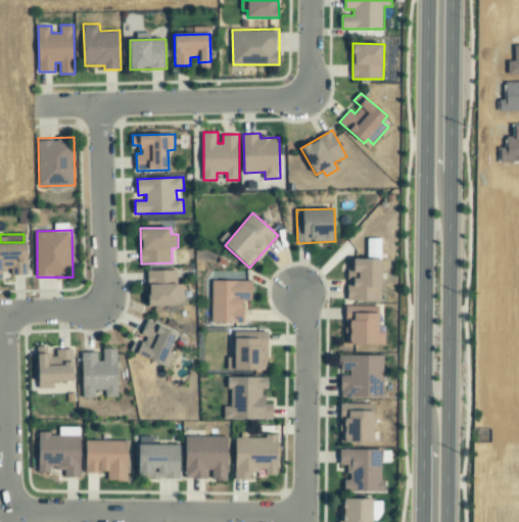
[(0,243),(0,269),(13,269),(13,274),(28,274),(28,243),(0,243)]
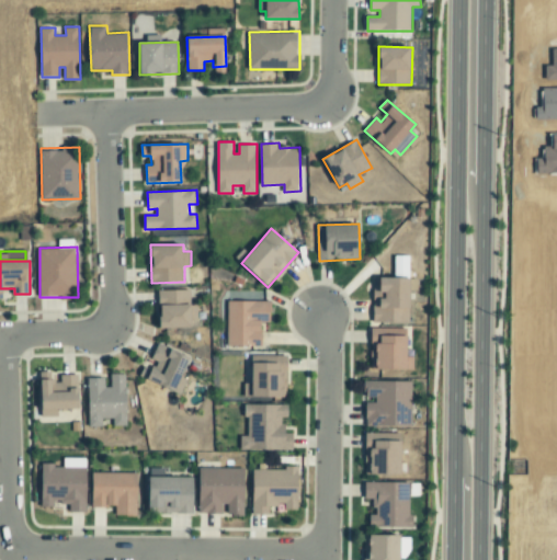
[(410,323),(411,278),(376,277),(375,295),(374,322),(410,323)]
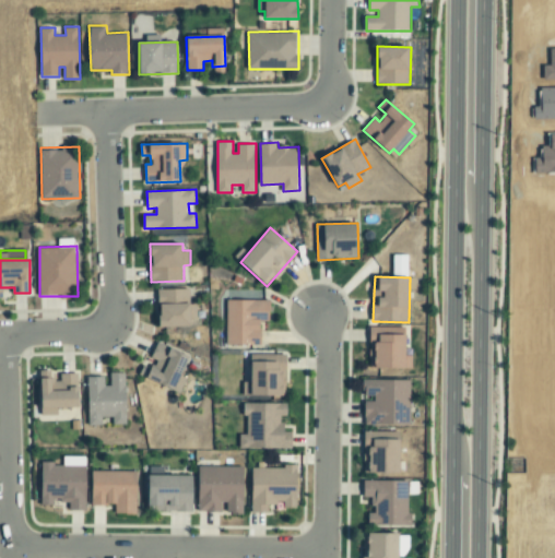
[(190,327),(190,317),(199,317),(199,303),(191,303),(191,288),(160,289),(160,327),(190,327)]
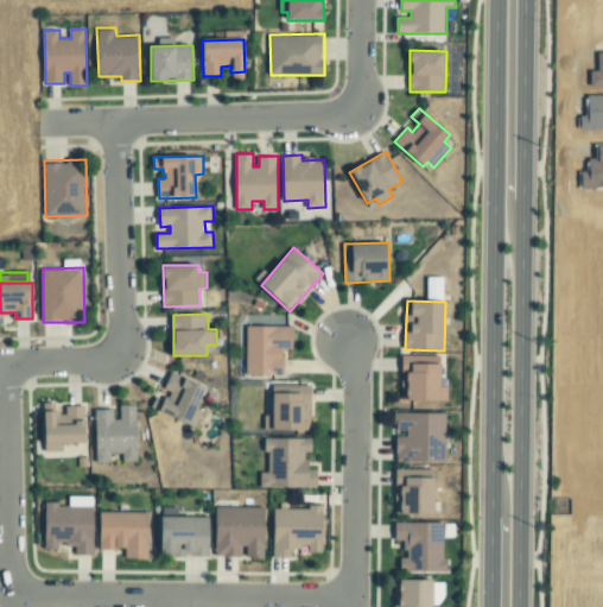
[(247,374),(284,375),(285,349),(294,349),(294,327),(248,326),(247,374)]
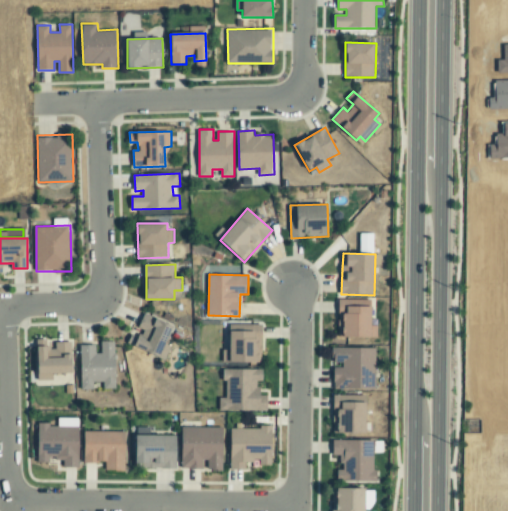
[(339,307),(340,338),(379,337),(378,325),(372,325),(371,306),(339,307)]
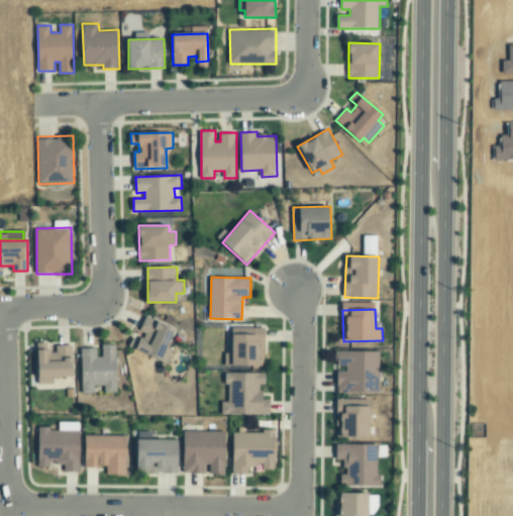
[(130,345),(159,360),(175,329),(146,314),(130,345)]
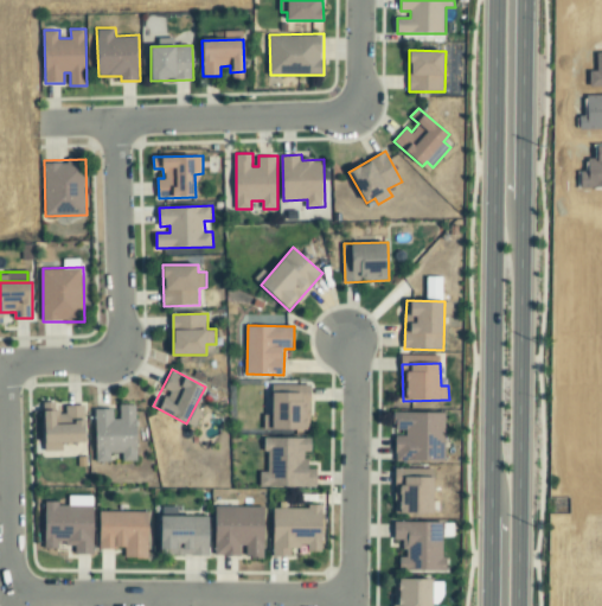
[(273,393),(271,414),(266,414),(264,429),(311,431),(312,386),(292,384),(292,393),(273,393)]
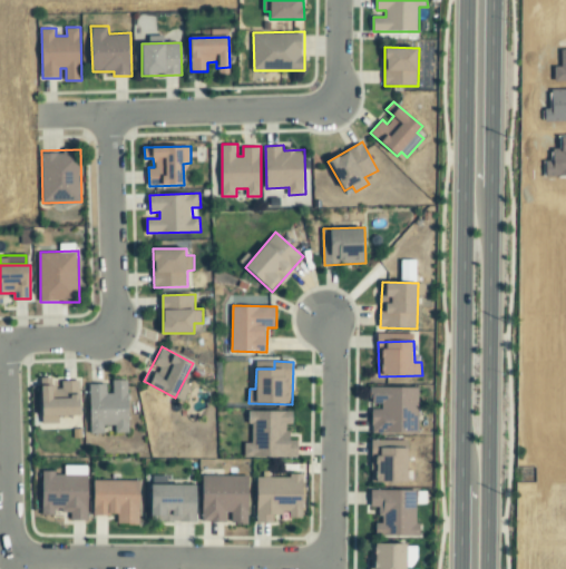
[(80,380),(52,381),(52,378),(40,378),(41,423),(59,422),(59,417),(81,415),(80,380)]
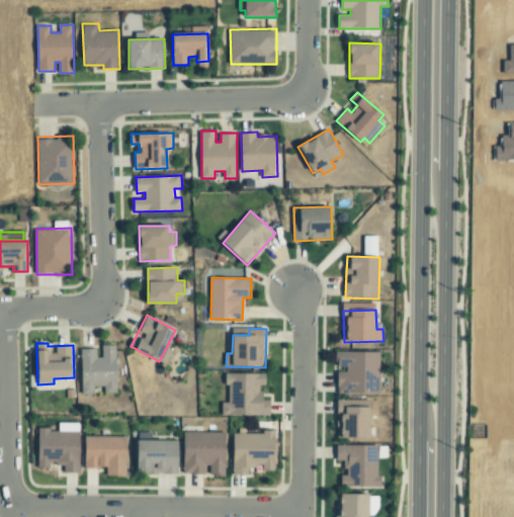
[(117,345),(100,345),(101,348),(82,349),(83,395),(96,394),(96,386),(106,385),(106,394),(118,393),(117,345)]
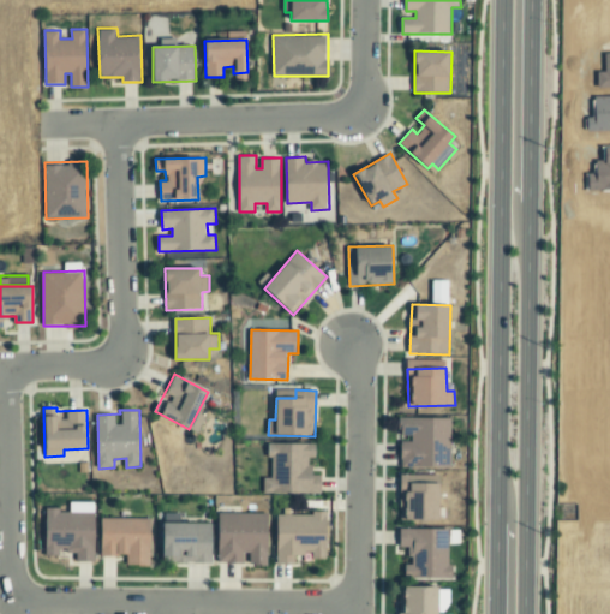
[(453,418),(401,417),(401,435),(412,436),(412,442),(402,442),(402,468),(452,468),(453,418)]
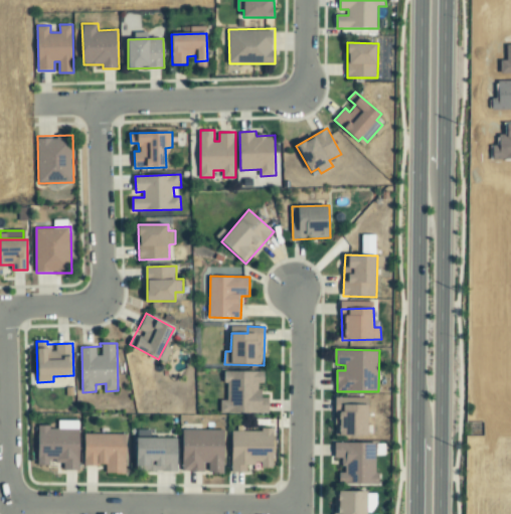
[(221,412),(270,413),(270,397),(261,397),(262,383),(266,383),(266,371),(224,370),(224,382),(228,382),(228,400),(222,399),(221,412)]
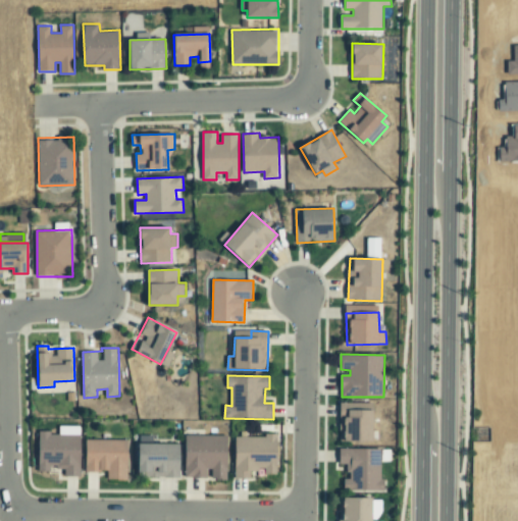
[(373,443),(374,403),(343,403),(342,443),(373,443)]
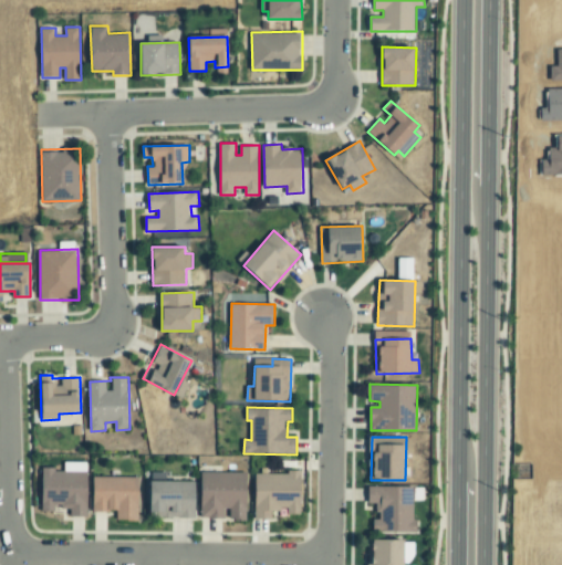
[(89,469),(41,469),(41,512),(56,512),(56,508),(72,508),(72,516),(89,516),(89,469)]
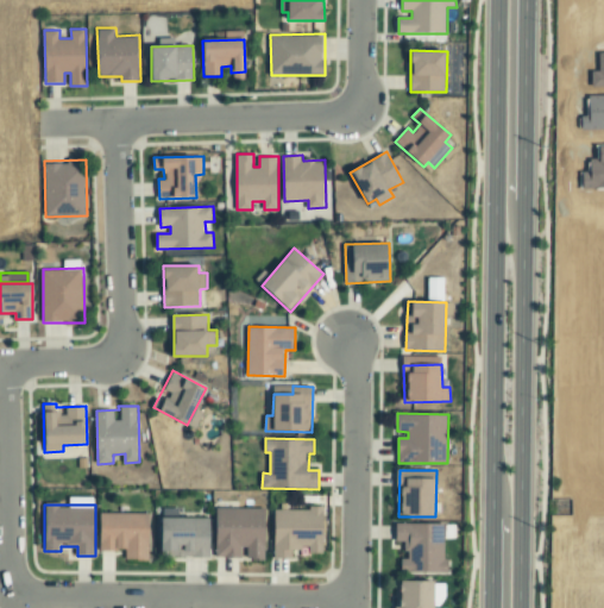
[(216,557),(243,557),(243,547),(249,547),(249,559),(266,559),(266,507),(216,507),(216,557)]
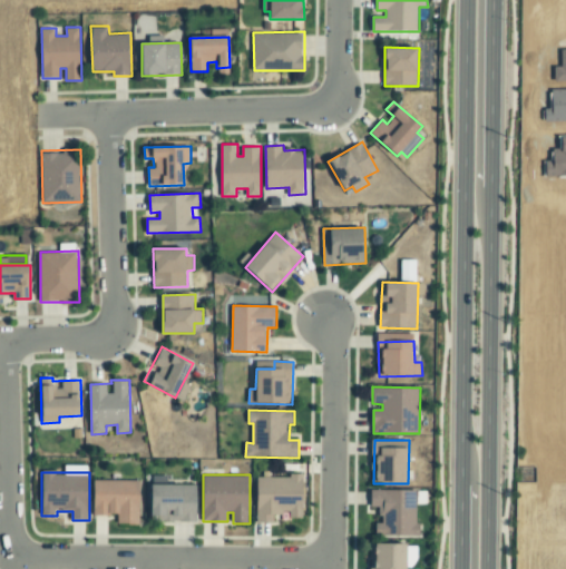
[(303,476),(257,476),(257,522),(275,522),(275,518),(303,518),(303,476)]
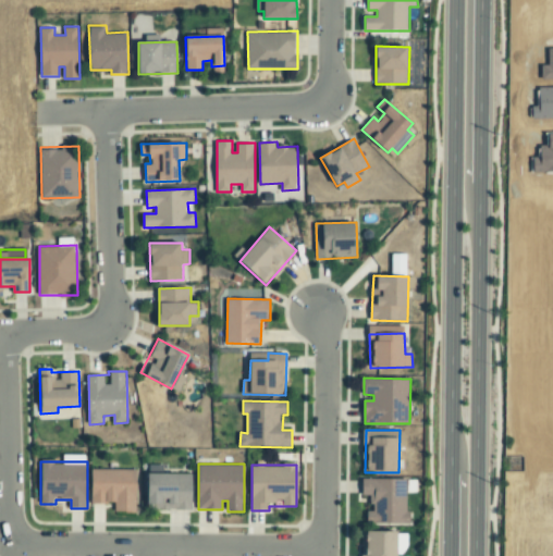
[(117,503),(115,511),(136,513),(137,469),(93,468),(91,503),(117,503)]
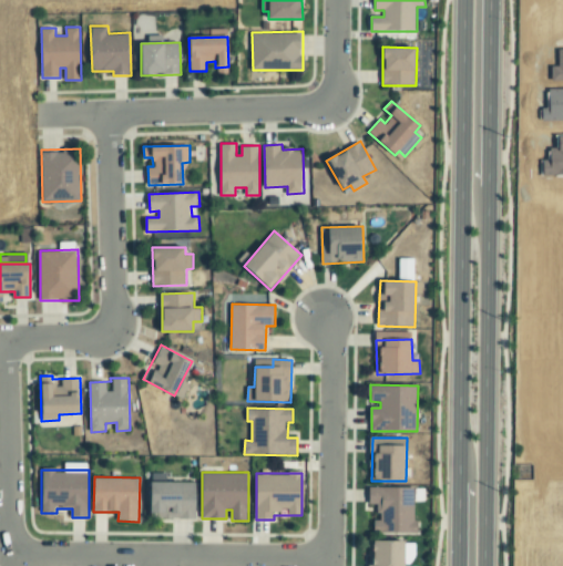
[(196,517),(196,482),(150,482),(150,517),(196,517)]
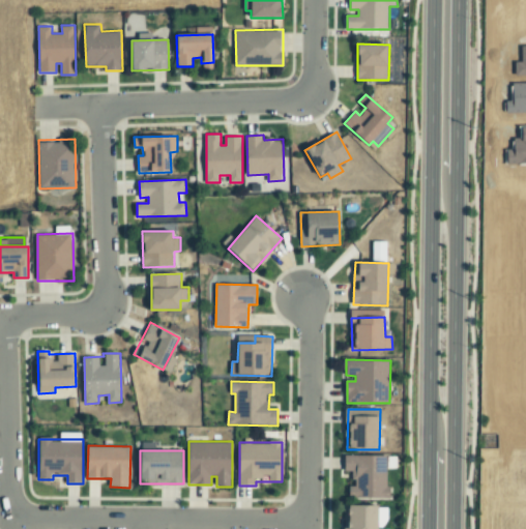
[(389,456),(345,454),(345,471),(354,471),(354,486),(350,486),(349,498),(389,498),(389,456)]
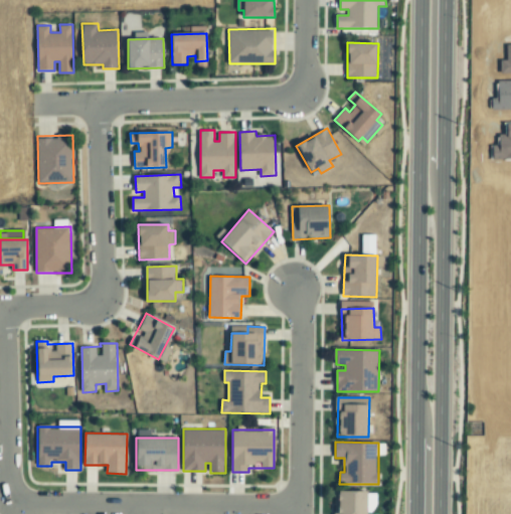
[(335,513),(366,513),(367,512),(377,512),(377,492),(336,491),(335,513)]
